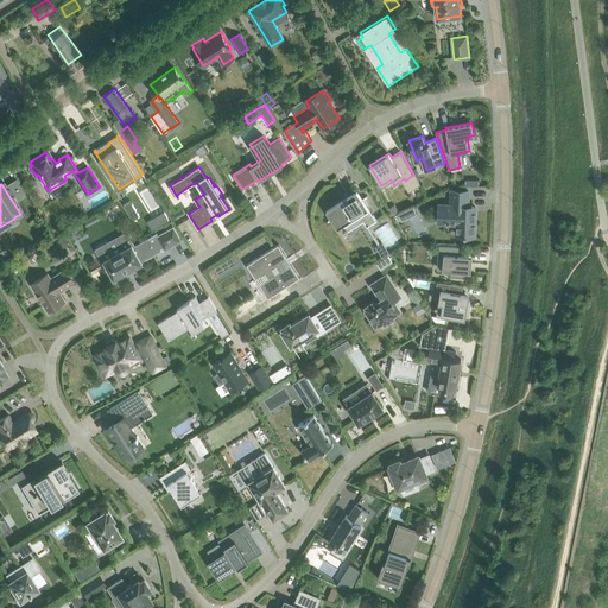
[(468,207),(468,191),(451,190),(451,206),(439,206),(438,222),(449,222),(457,222),(457,235),(464,235),(464,236),(467,236),(467,235),(474,235),(475,211),(475,210),(475,207),(468,207)]
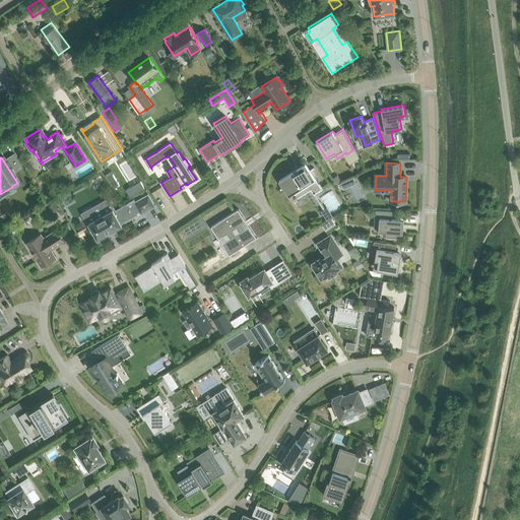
[(310,170),(307,165),(300,169),(296,164),(295,164),(299,170),(283,180),(286,185),(280,188),(281,190),(286,186),(294,196),(294,197),(296,199),(298,198),(298,197),(311,189),(314,194),(315,193),(322,188),(311,171),(315,169),(314,167),(310,170)]
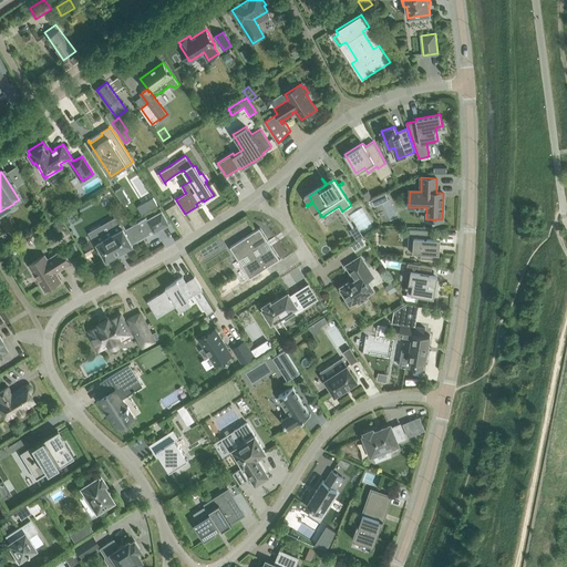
[(116,191),(115,191),(125,204),(131,199),(121,187),(116,191)]
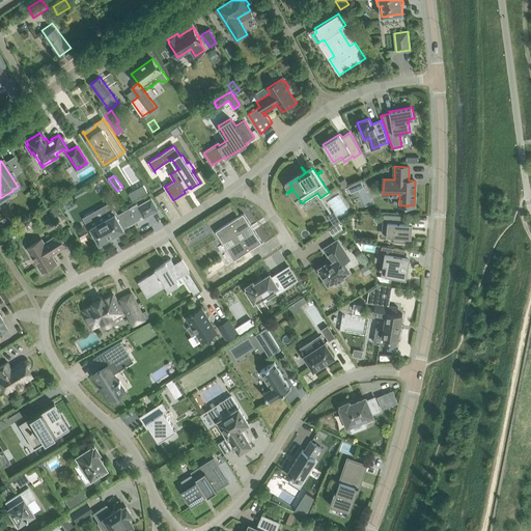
[(143,216),(144,218),(159,211),(151,198),(138,205),(143,216)]
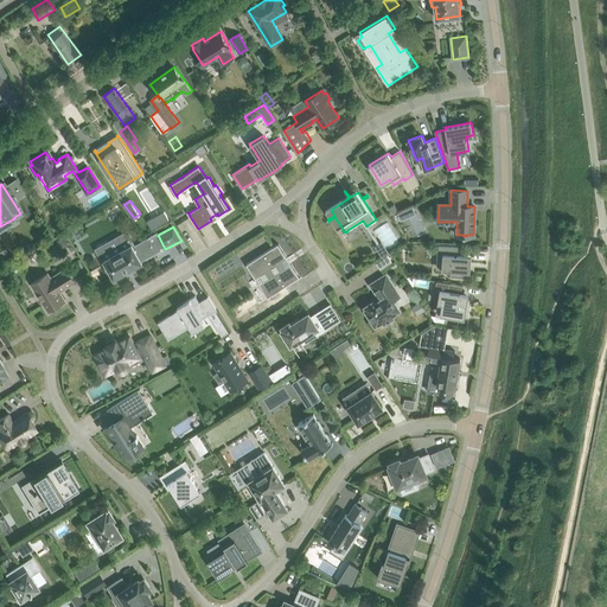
[(164,247),(158,235),(157,232),(148,237),(149,238),(134,247),(132,244),(103,260),(114,279),(142,262),(141,261),(163,249),(161,248),(164,247)]
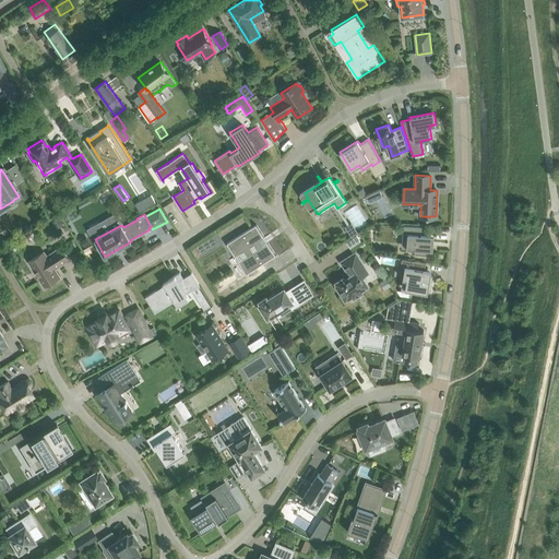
[(59,217),(52,222),(57,228),(63,225),(59,217)]
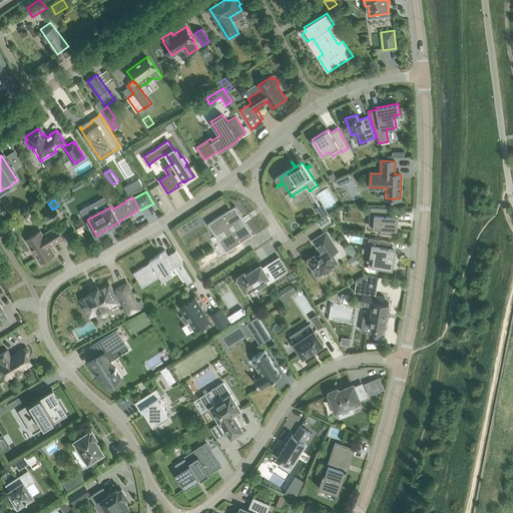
[(234,205),(208,222),(216,234),(220,232),(222,235),(218,238),(226,251),(253,233),(245,221),(240,224),(238,220),(242,217),(234,205)]
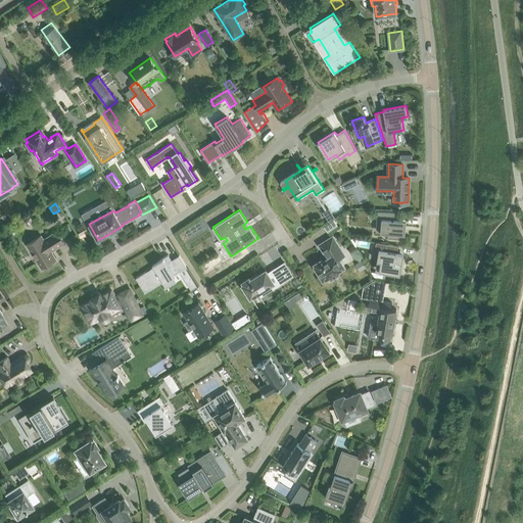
[(394,220),(394,212),(380,211),(380,212),(378,231),(388,232),(388,238),(401,239),(401,233),(406,234),(407,221),(402,220),(394,220)]
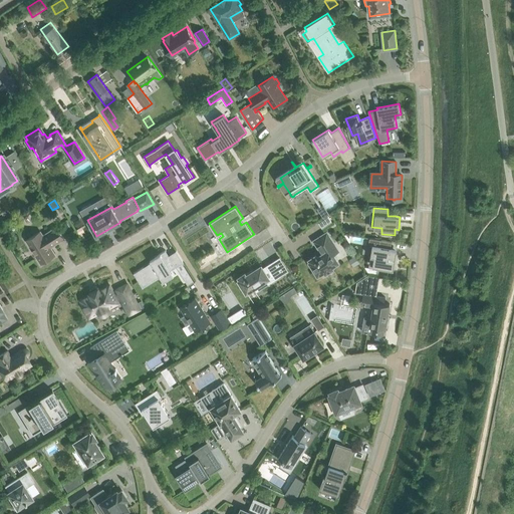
[(318,223),(322,228),(332,222),(328,216),(318,223)]
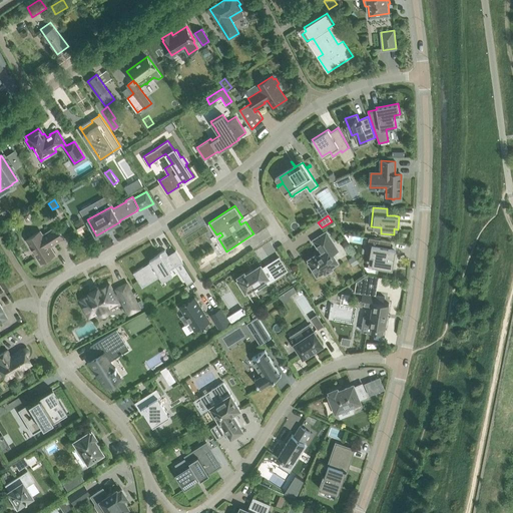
[(41,263),(55,253),(50,245),(53,243),(54,244),(64,238),(56,225),(43,234),(40,230),(26,239),(41,263)]
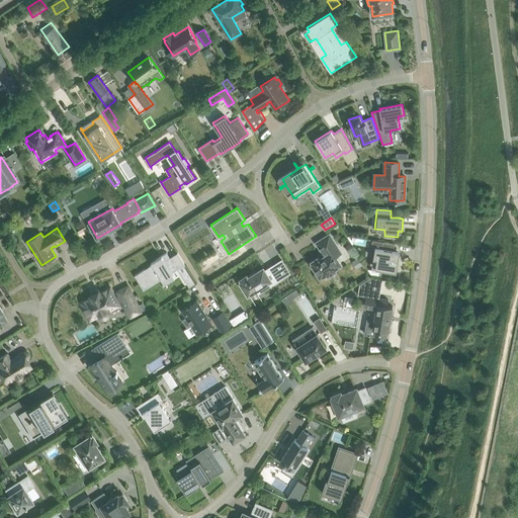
[(341,253),(331,237),(330,235),(318,243),(326,256),(320,259),(319,257),(313,261),(314,263),(313,264),(312,265),(315,271),(317,270),(322,278),(335,270),(334,268),(340,264),(336,256),(341,253)]
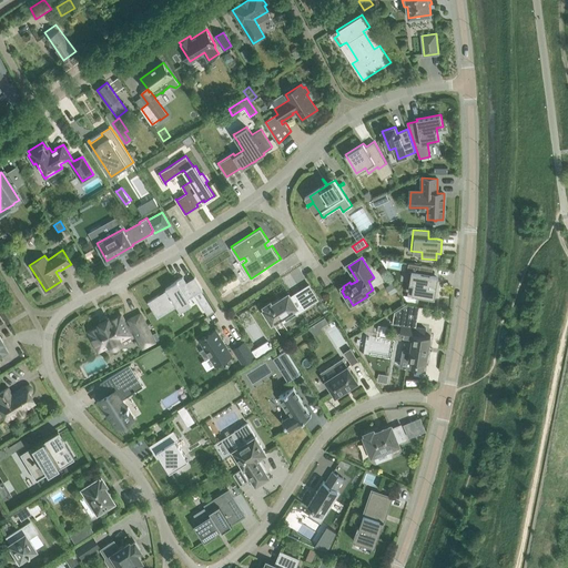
[(408,263),(407,271),(412,272),(409,283),(414,284),(412,293),(435,297),(438,279),(438,275),(432,274),(433,267),(408,263)]
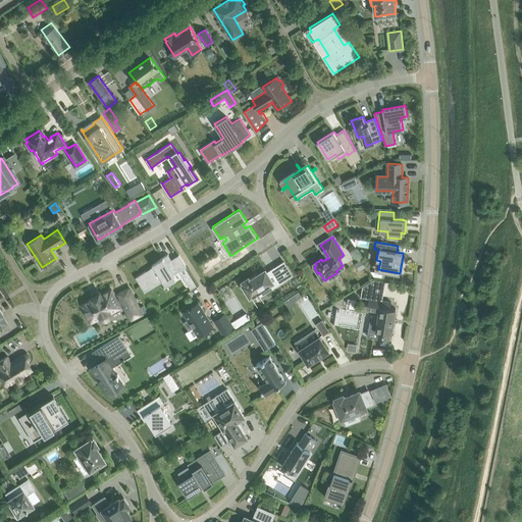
[(363,261),(369,256),(363,249),(357,253),(363,261)]
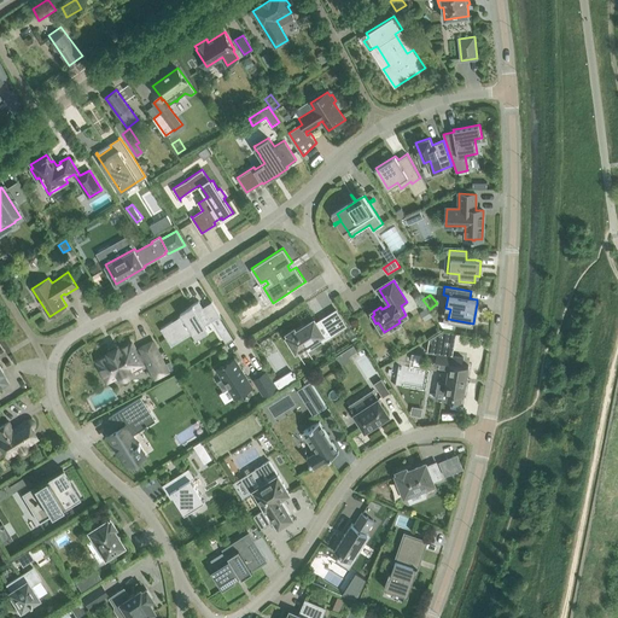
[(179,318),(161,328),(172,347),(193,332),(197,338),(209,330),(205,325),(221,315),(213,301),(202,308),(198,302),(199,302),(199,301),(192,305),(180,313),(181,315),(179,318)]
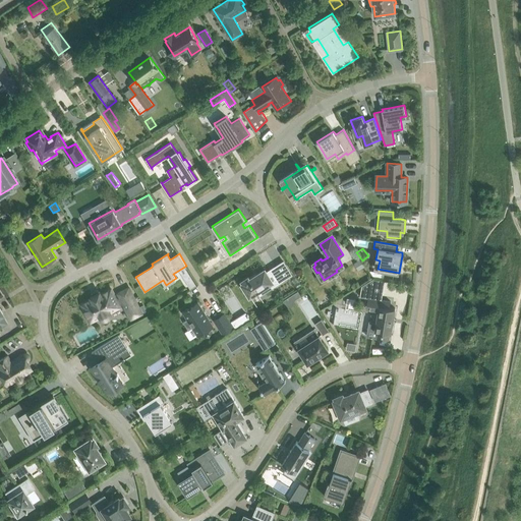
[(218,254),(207,262),(212,270),(223,263),(218,254)]
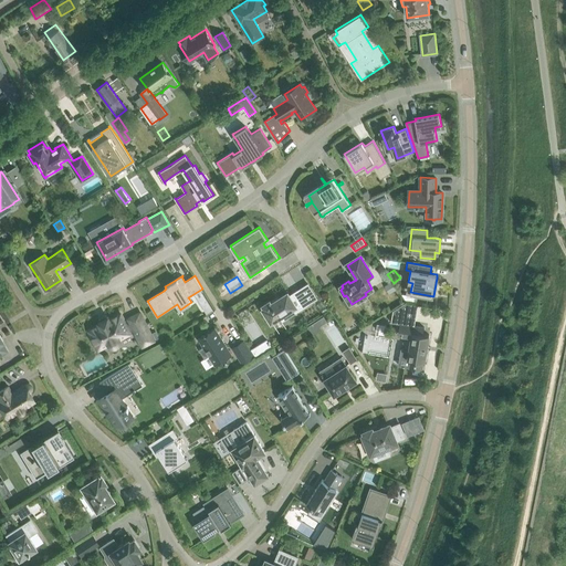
[(391,281),(384,285),(389,294),(397,289),(391,281)]
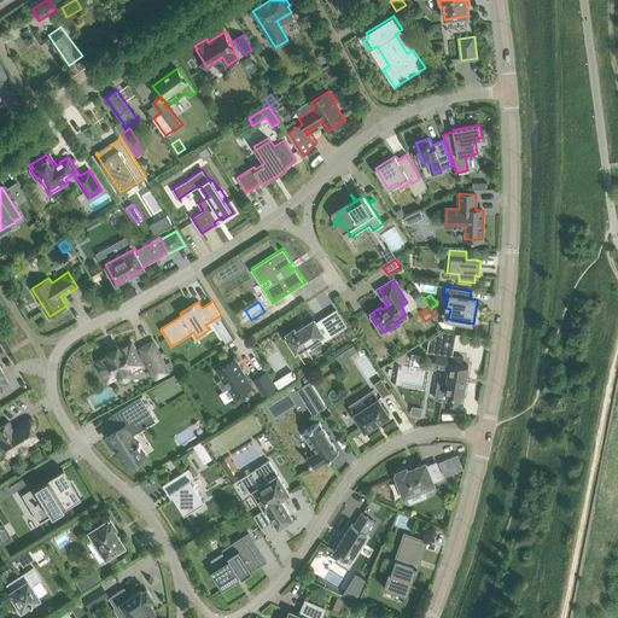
[(314,320),(304,326),(296,331),(295,328),(287,333),(290,336),(287,337),(297,351),(305,345),(309,349),(347,326),(336,310),(316,322),(314,320)]
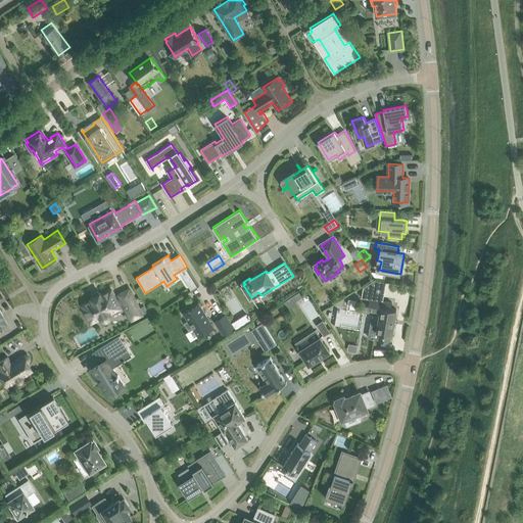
[(189,273),(183,277),(191,290),(197,286),(189,273)]
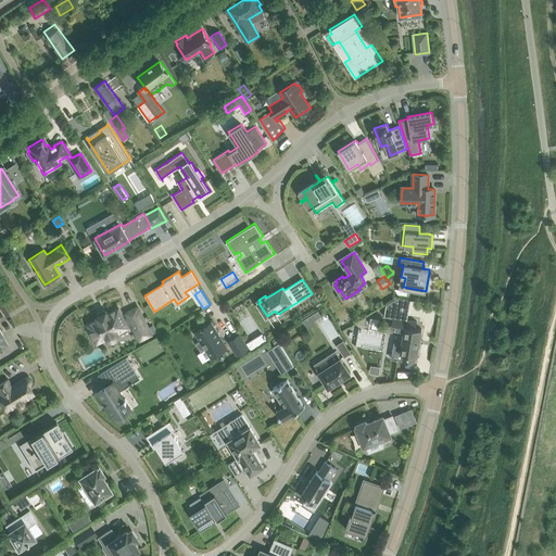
[(387,304),(384,316),(393,317),(391,330),(404,332),(401,353),(403,353),(402,362),(414,364),(416,355),(417,355),(421,328),(416,328),(417,321),(407,319),(411,300),(399,298),(387,304)]
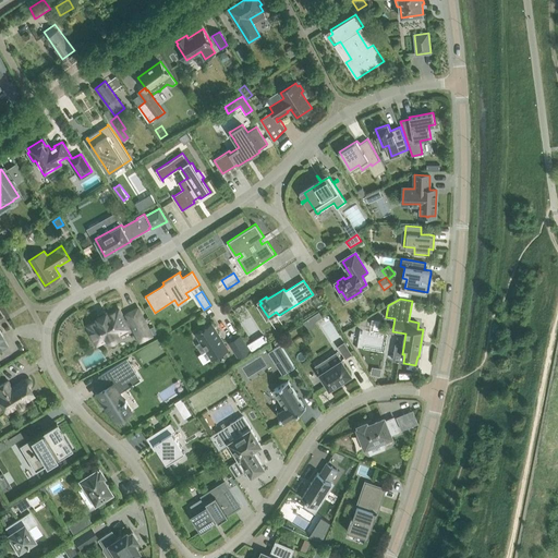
[(124,320),(119,310),(108,315),(107,313),(98,317),(99,319),(88,325),(97,343),(108,338),(109,340),(111,341),(113,341),(114,340),(117,339),(118,337),(118,335),(118,334),(129,328),(128,327),(132,325),(135,332),(147,327),(147,326),(138,307),(126,314),(129,318),(124,320)]
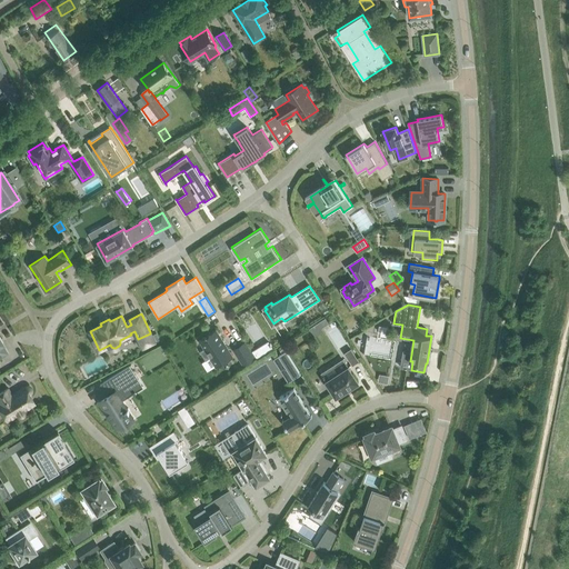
[(68,329),(70,322),(61,319),(58,326),(68,329)]
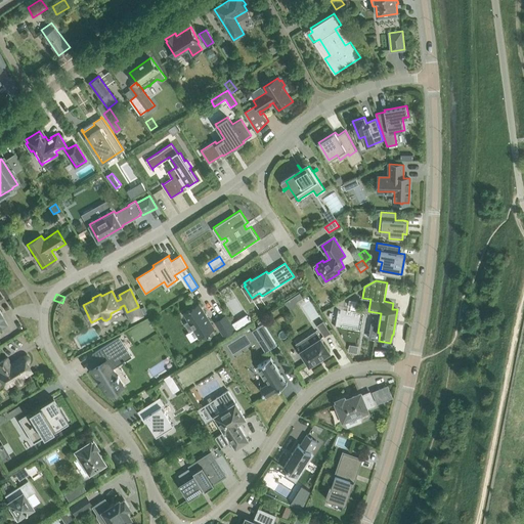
[(239,318),(255,309),(250,301),(234,310),(239,318)]
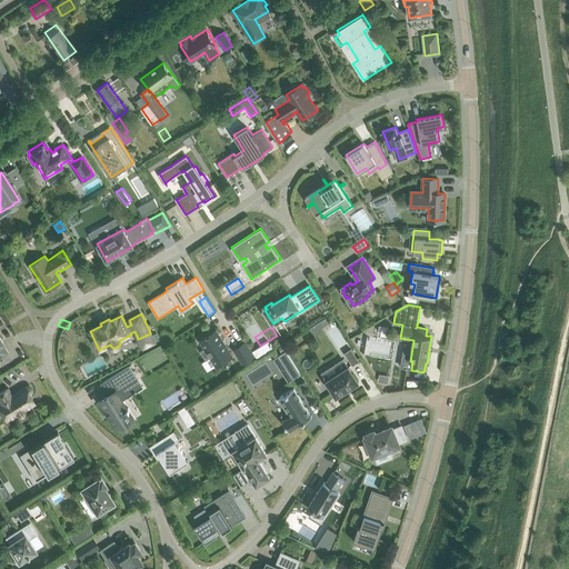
[(232,356),(217,330),(200,340),(205,348),(200,351),(206,360),(210,357),(217,366),(232,356)]
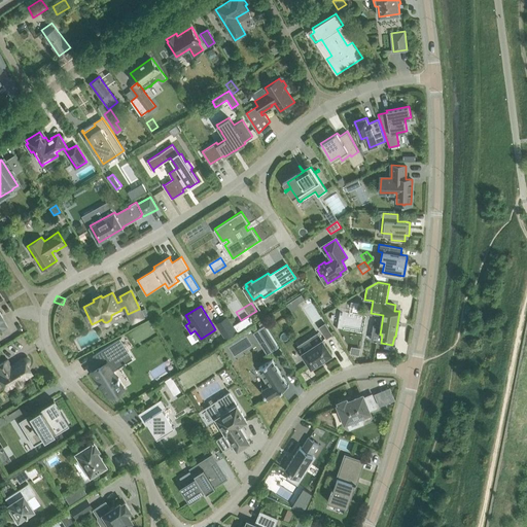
[(327,311),(322,314),(326,324),(331,322),(327,311)]
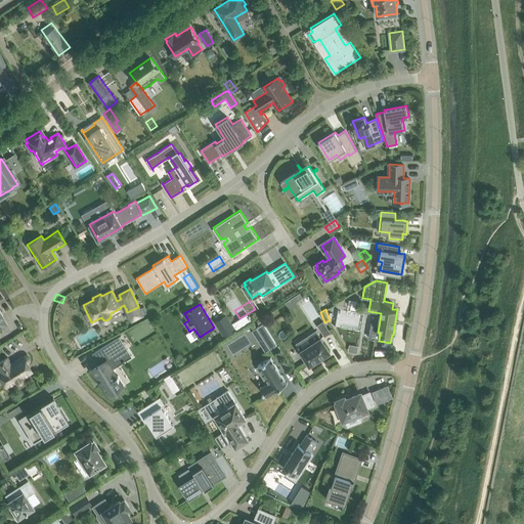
[(235,331),(226,316),(216,322),(225,337),(235,331)]
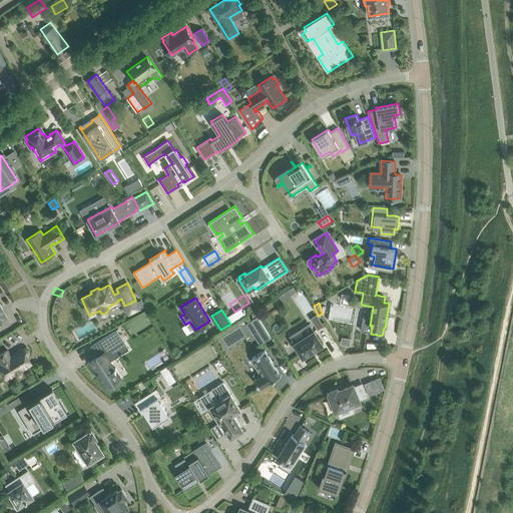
[(312,319),(318,329),(324,326),(317,315),(312,319)]
